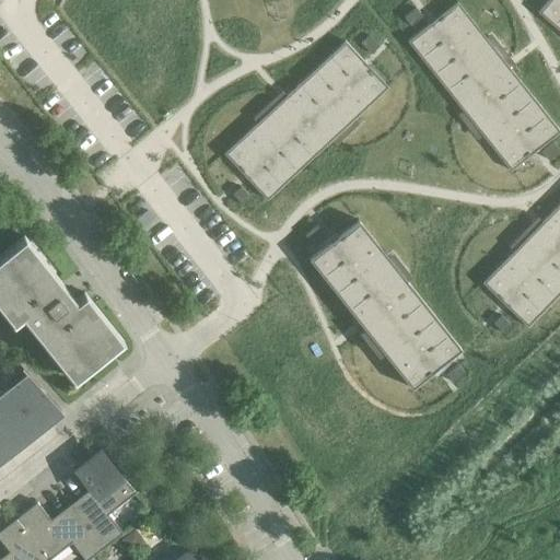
[(559,0),(548,0),(538,12),(559,31),(559,0)]
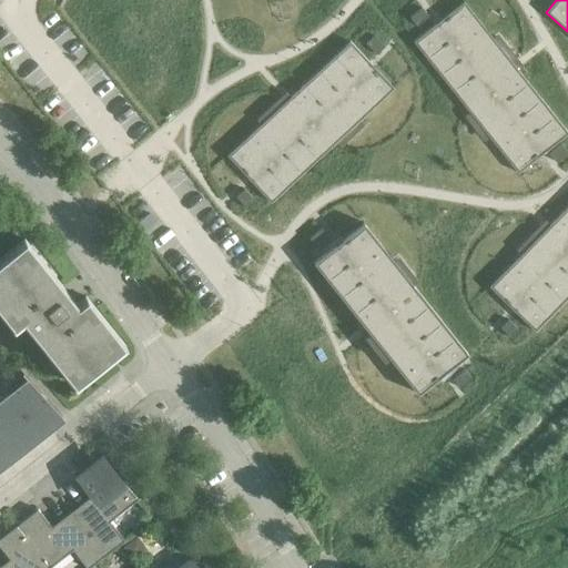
[(463,2),(413,42),(464,105),(469,101),(495,132),(489,137),(518,173),(567,133),(517,70),(511,74),(486,43),(492,38),(463,2)]
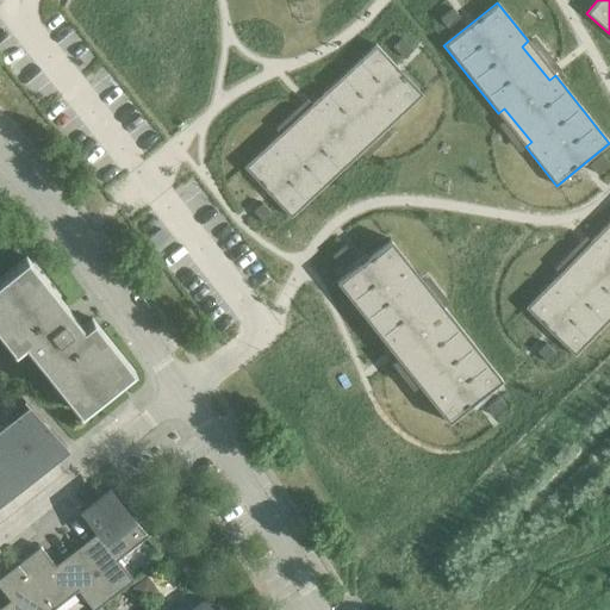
[(453,8),(440,19),(447,29),(460,18),(453,8)]
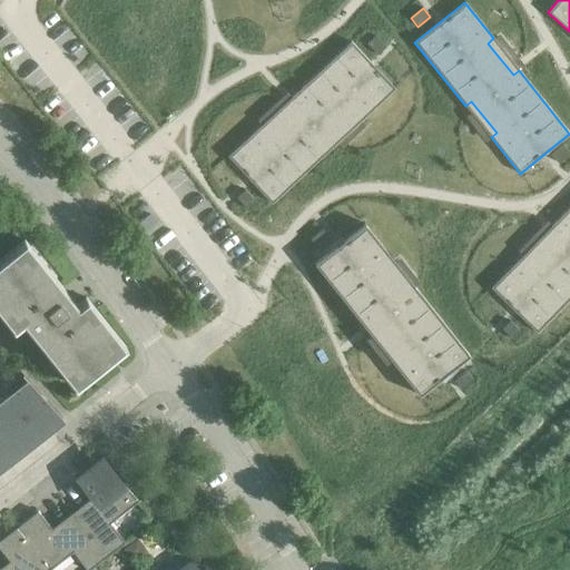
[(375,36),(366,43),(377,55),(385,47),(375,36)]
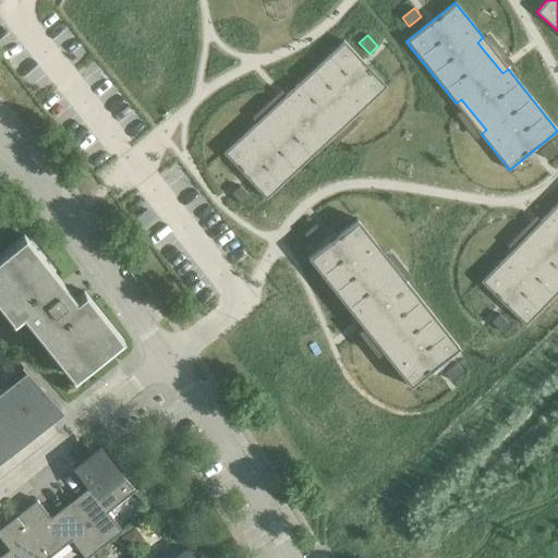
[(256,122),(222,154),(266,199),(324,145),(319,140),(348,112),(353,118),(386,87),(343,41),(284,96),(290,101),(261,128),(256,122)]
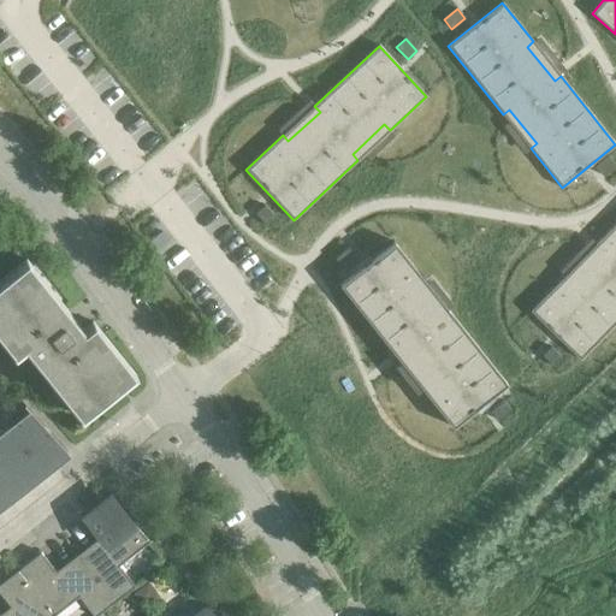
[(608,155),(594,166),(603,176),(615,166),(608,155)]
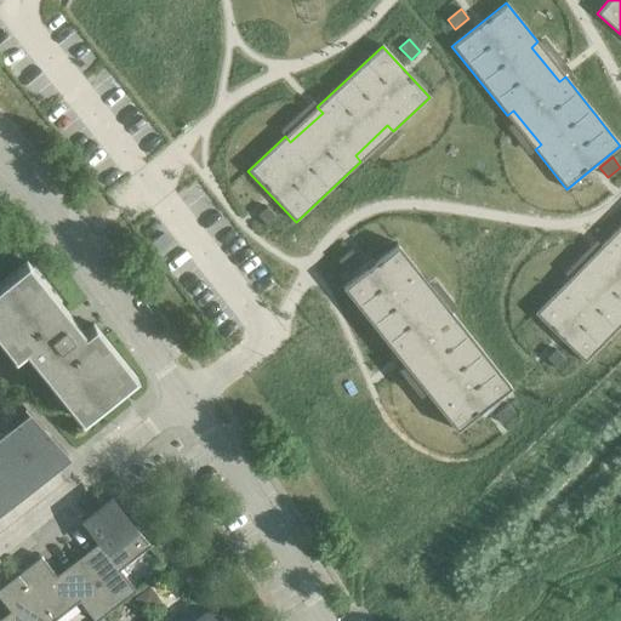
[(267,208),(257,216),(269,228),(278,220),(267,208)]
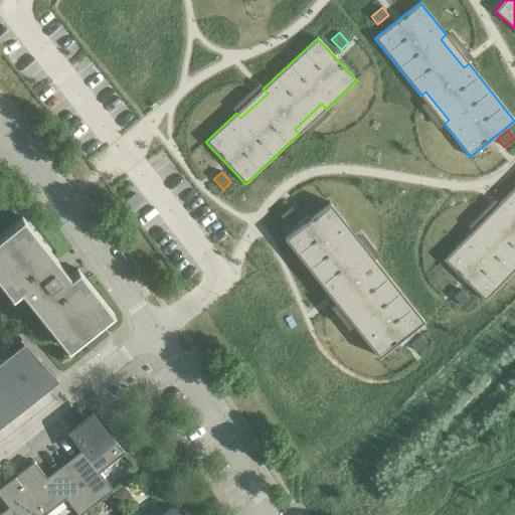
[(473,230),(444,261),(485,301),(514,269),(514,186),(498,204),(503,209),(477,235),(473,230)]
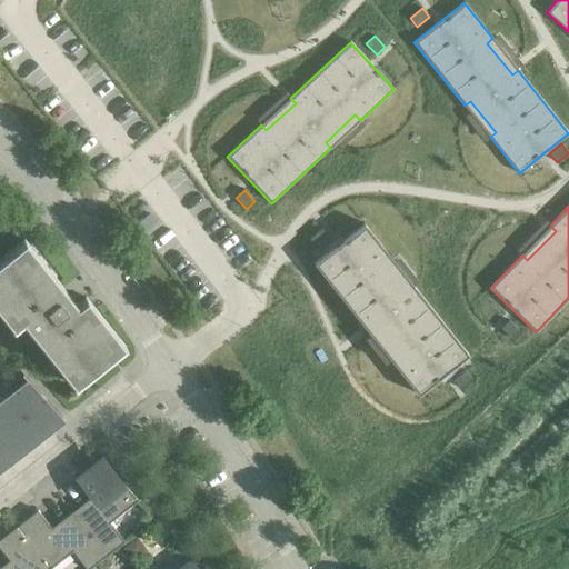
[(363,223),(313,263),(365,327),(370,322),(396,353),(389,359),(418,395),(468,355),(418,291),(411,296),(387,265),(392,260),(363,223)]
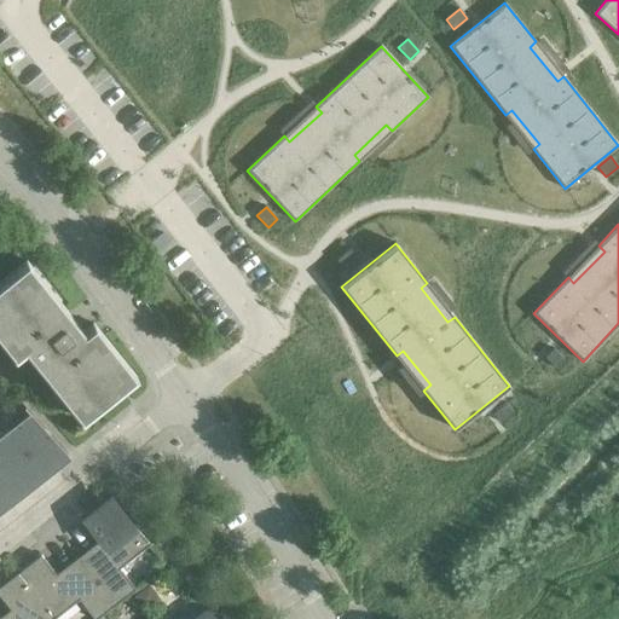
[(350,249),(336,260),(345,270),(358,259),(350,249)]
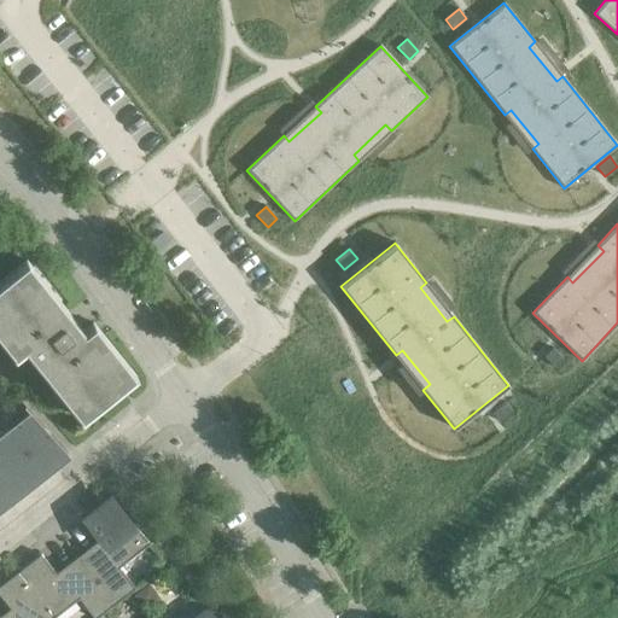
[(27,261),(3,279),(0,281),(0,339),(13,356),(29,344),(44,362),(39,367),(80,419),(134,375),(93,324),(82,331),(27,261)]
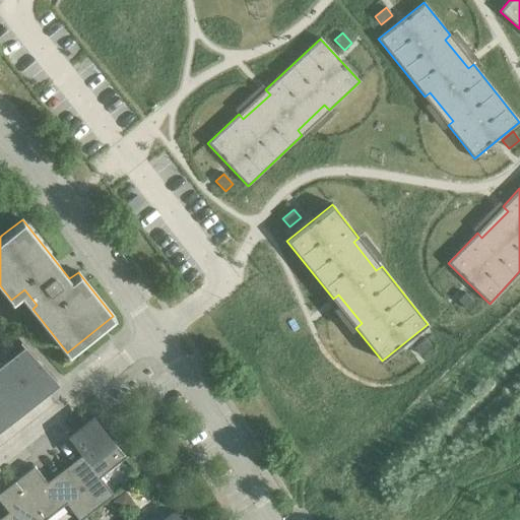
[(465,293),(457,301),(467,310),(475,303),(465,293)]
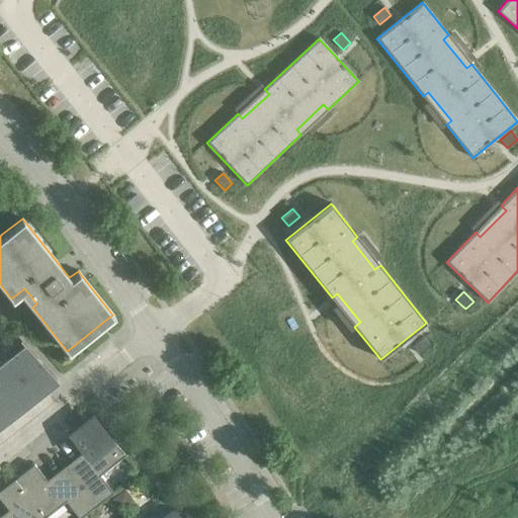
[(424,337),(413,346),(419,354),(430,345),(424,337)]
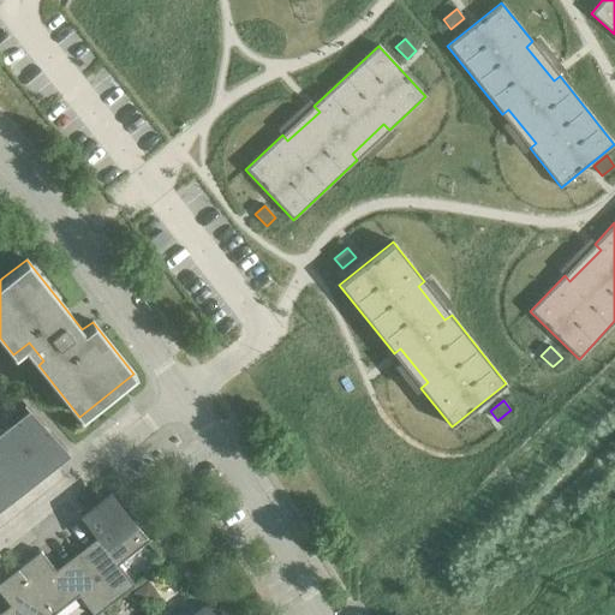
[(66,451),(31,411),(10,428),(42,469),(66,451)]
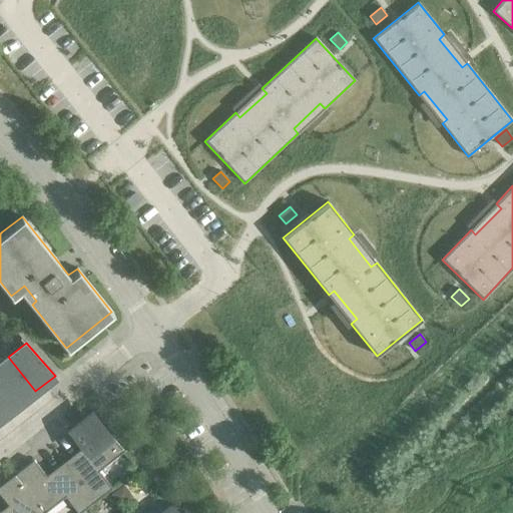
[(35,391),(8,357),(0,363),(0,381),(18,405),(35,391)]
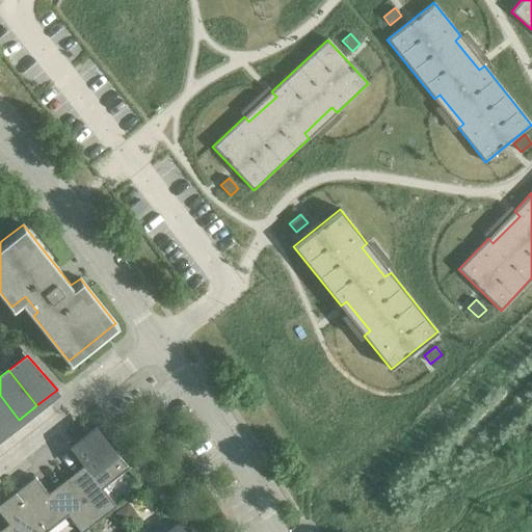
[(19,420),(0,395),(0,431),(1,433),(19,420)]
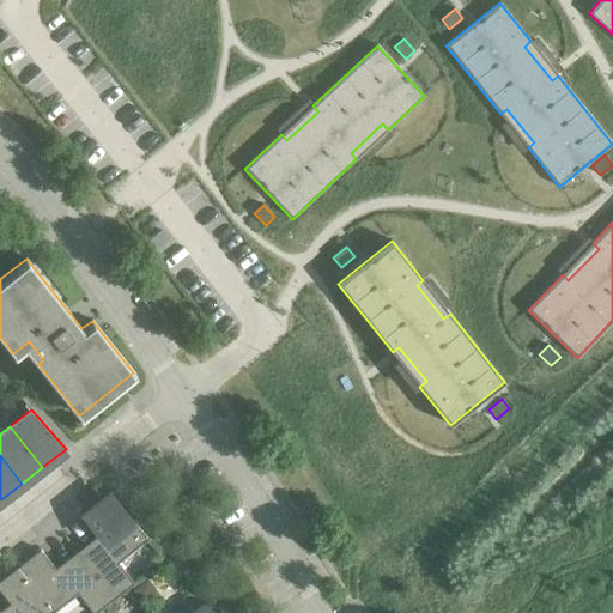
[(99,535),(97,538),(78,552),(115,600),(134,583),(119,563),(149,539),(110,497),(85,516),(99,535)]
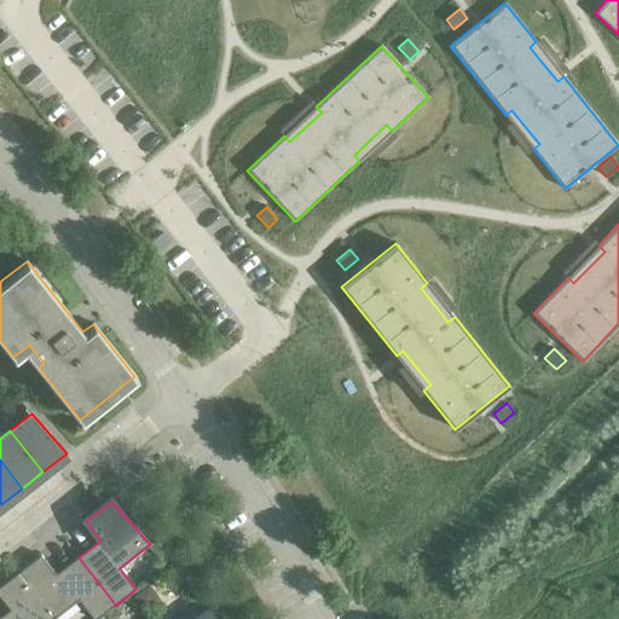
[(41,555),(18,573),(53,618),(79,600),(93,618),(97,618),(116,606),(79,557),(56,574),(41,555)]
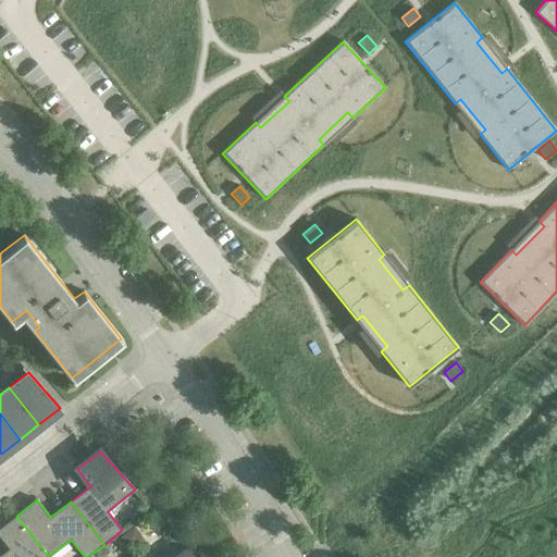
[(48,556),(16,516),(0,528),(0,536),(9,548),(0,555),(0,556),(48,556)]
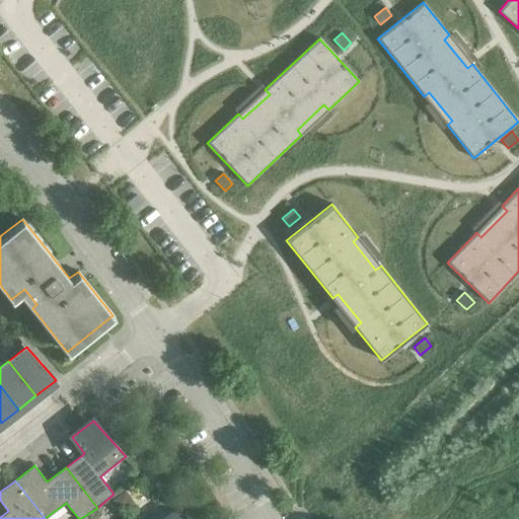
[(114,502),(123,514),(123,513),(133,506),(132,502),(125,493),(114,502)]
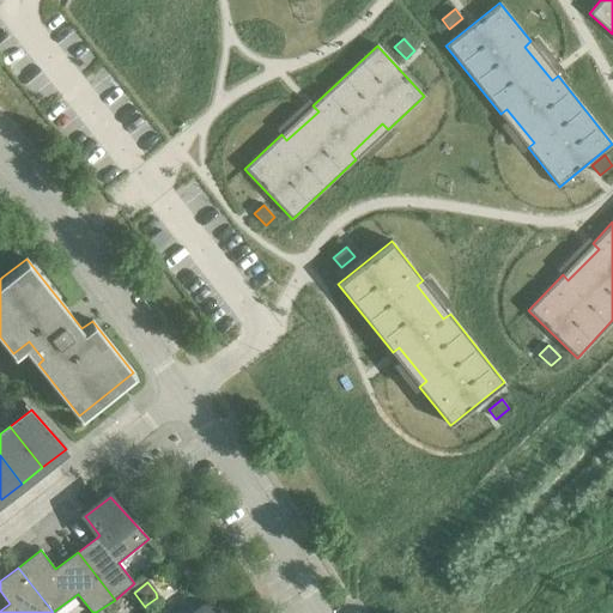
All buildings are outlined.
